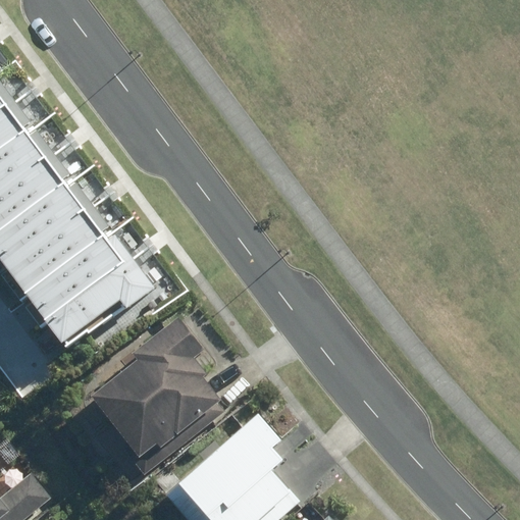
[(162,264),(138,228),(118,242),(143,277),(162,264)]
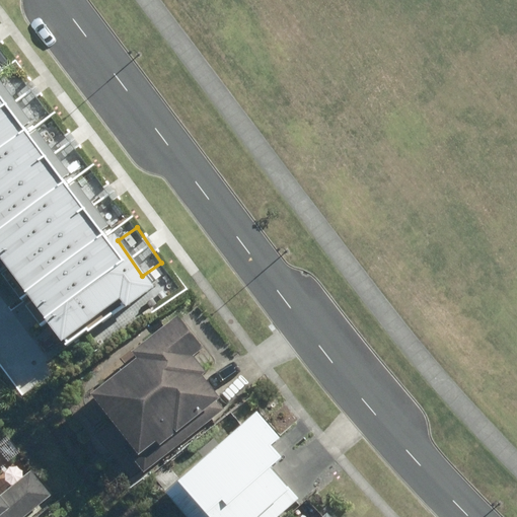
[(135,356),(86,393),(146,469),(227,405),(190,358),(203,348),(175,312),(129,349),(135,356)]
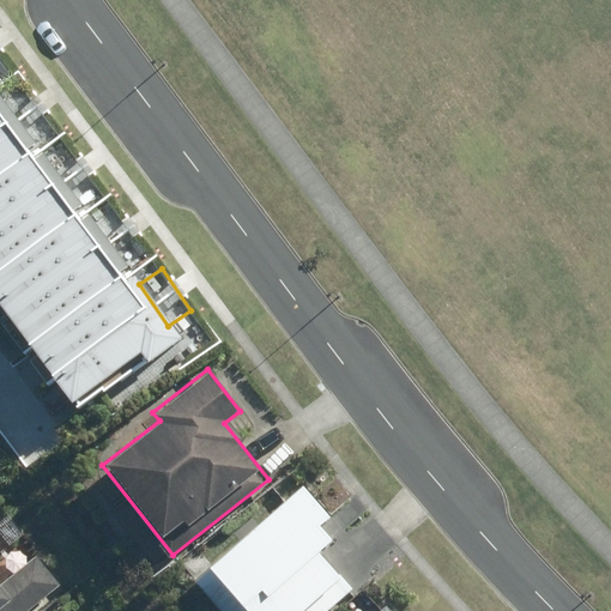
[(194,582),(219,610),(325,610),(351,588),(316,550),(331,537),(320,525),(330,515),(302,485),(194,582)]
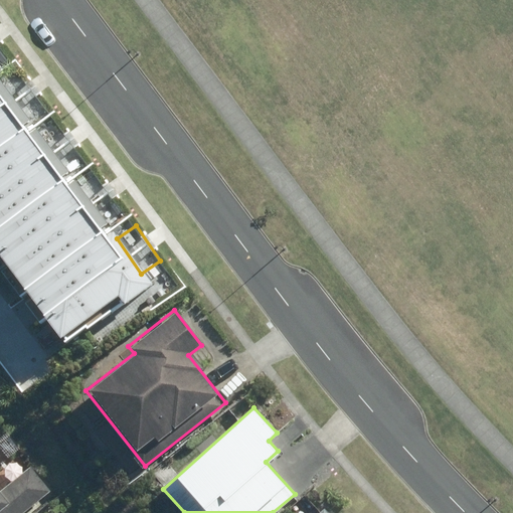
[(0,512),(22,512),(46,491),(25,469),(6,485),(0,478),(0,512)]
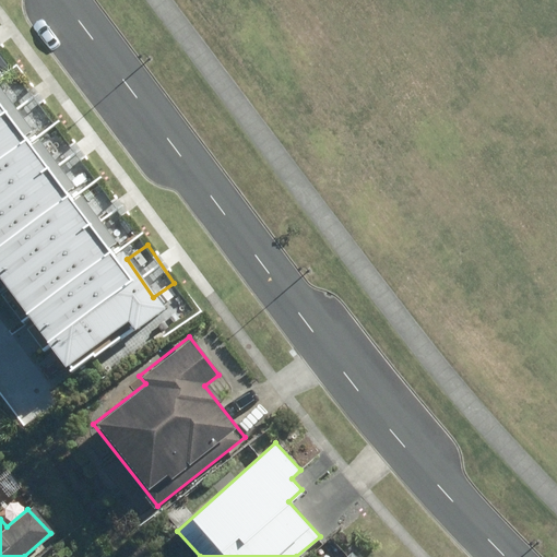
[(355,556),(346,547),(335,556),(355,556)]
